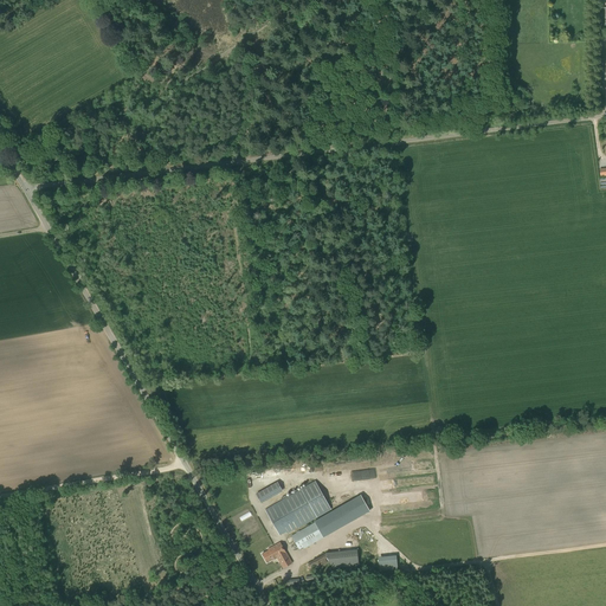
[(289,533),(330,509),(315,481),(301,489),(265,508),(279,534),(288,529),(289,533)]
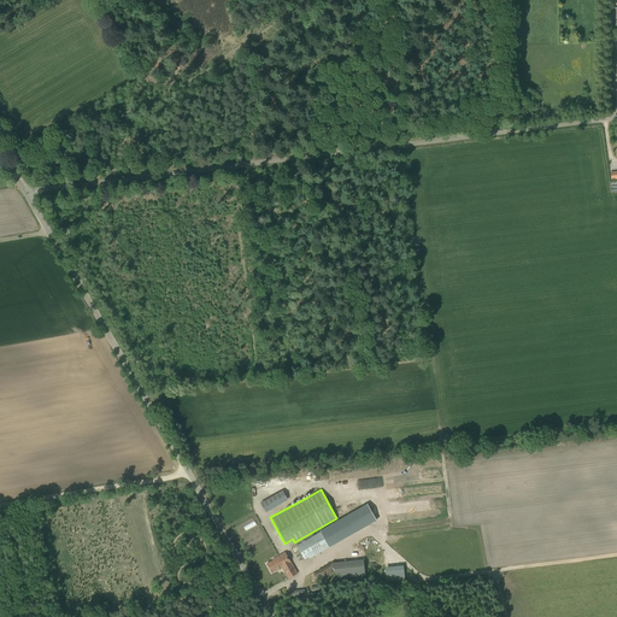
[(289,500),(283,491),(260,505),(266,513),(289,500)]
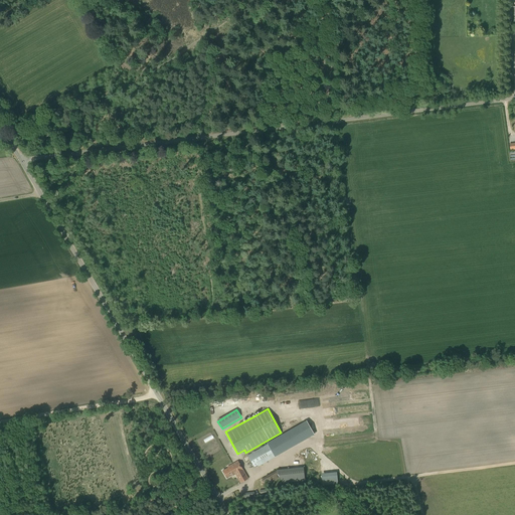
[(307,420),(302,423),(310,437),(314,435),(307,420)]
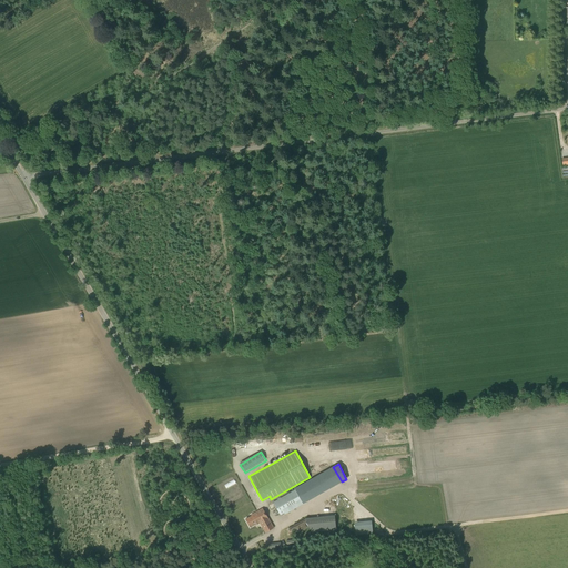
[(330,468),(294,488),(295,489),(303,504),(338,484),(330,468)]
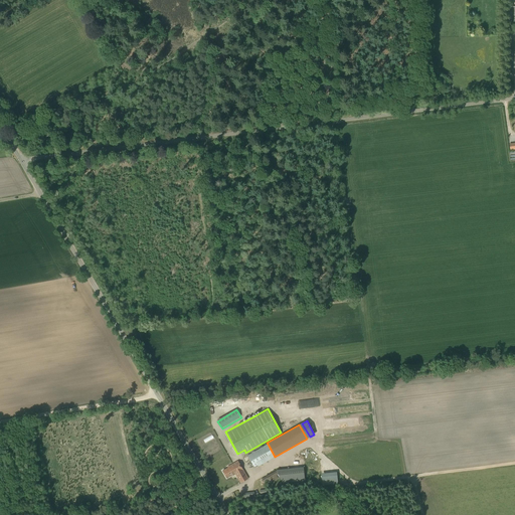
[(268,444),(247,456),(253,467),(258,465),(259,467),(275,457),(268,444)]
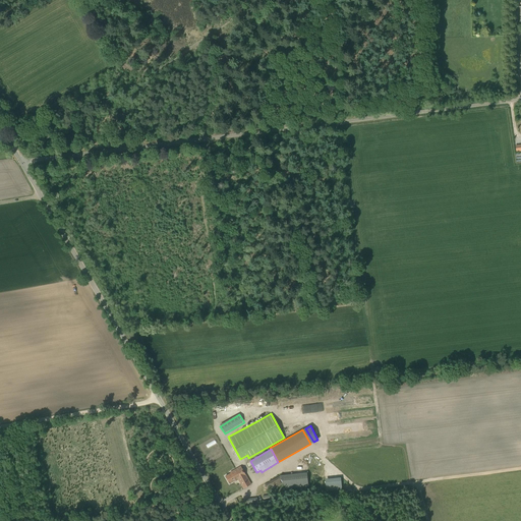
[(251,484),(241,467),(230,473),(231,473),(226,476),(230,483),(236,479),(236,480),(238,479),(243,488),(251,484)]
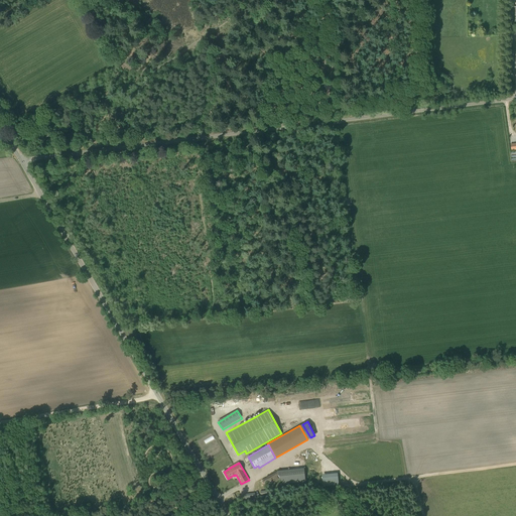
[(305,482),(304,468),(277,471),(262,480),(263,483),(268,481),(270,485),(280,479),(278,475),(279,475),(283,484),(305,482)]
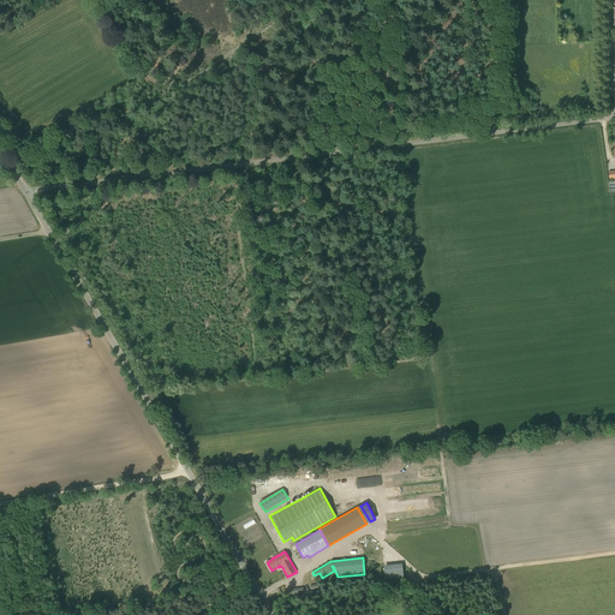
[(405,562),(386,563),(386,578),(405,577),(405,562)]
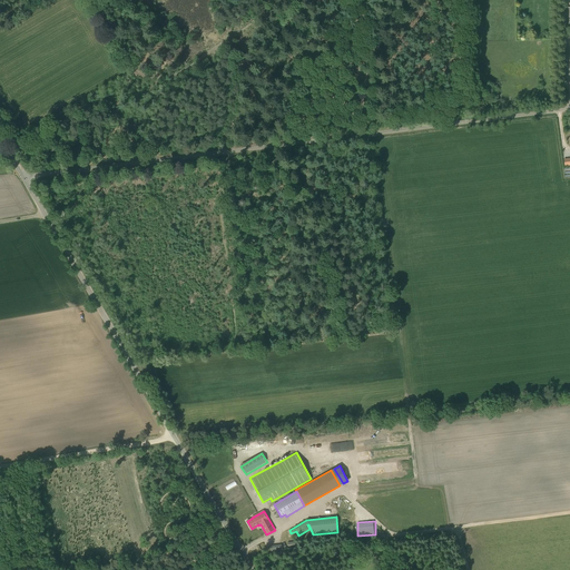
All buildings are outlined.
